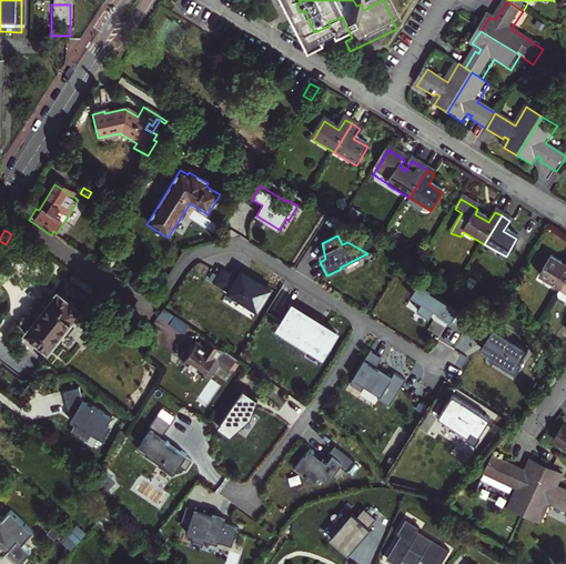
[(541,278),(561,291),(565,281),(565,268),(565,269),(551,260),(541,278)]
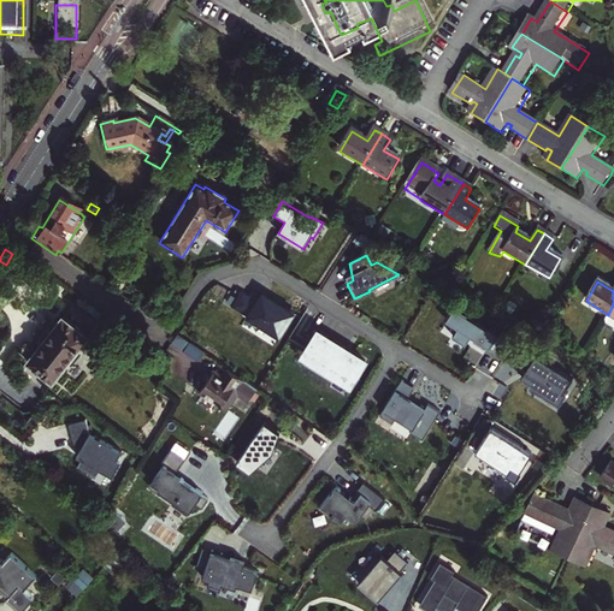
[(238,295),(229,309),(277,339),(291,315),(260,296),(258,301),(249,296),(247,300),(238,295)]
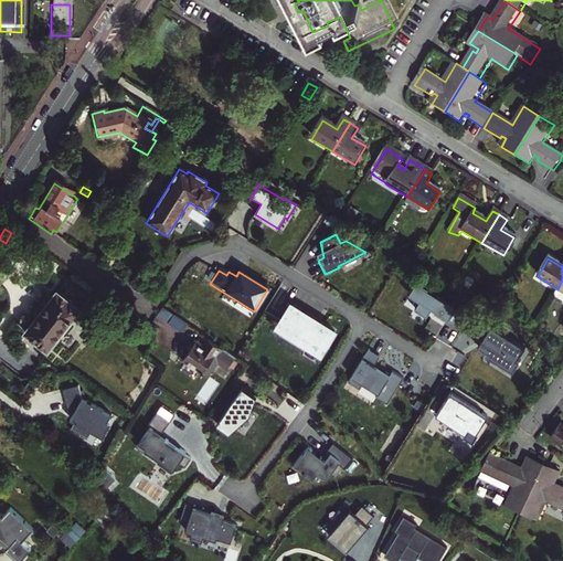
[(562,279),(558,289),(552,297),(562,304),(562,279)]
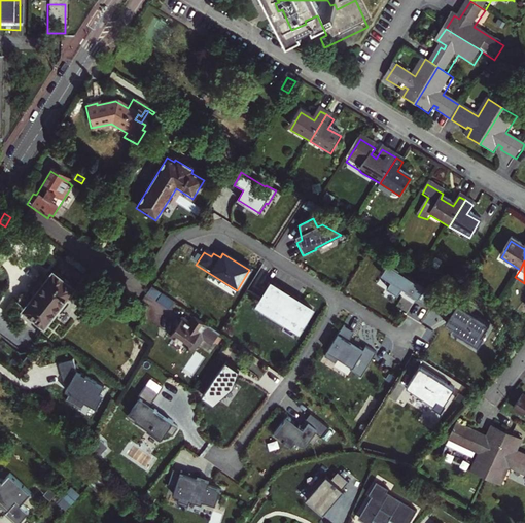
[(390,282),(385,290),(396,298),(401,289),(406,292),(405,293),(416,301),(423,287),(413,280),(412,282),(397,273),(398,271),(388,266),(383,274),(381,277),(390,282)]
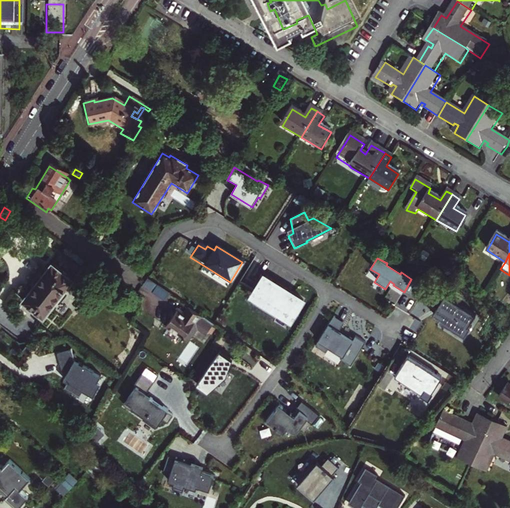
[(73,281),(51,265),(20,303),(42,320),(73,281)]
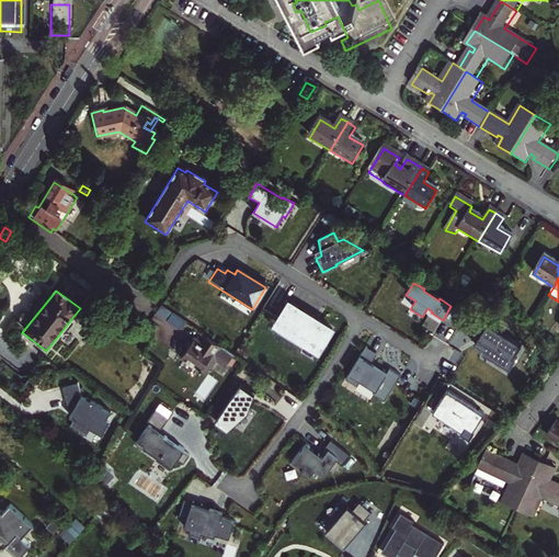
[(409,309),(412,303),(402,297),(399,304),(409,309)]
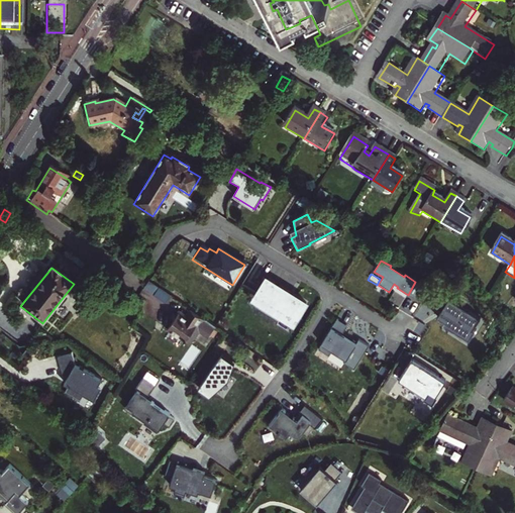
[(265,281),(254,297),(266,305),(264,308),(280,318),(282,314),(293,322),(304,305),(265,281)]
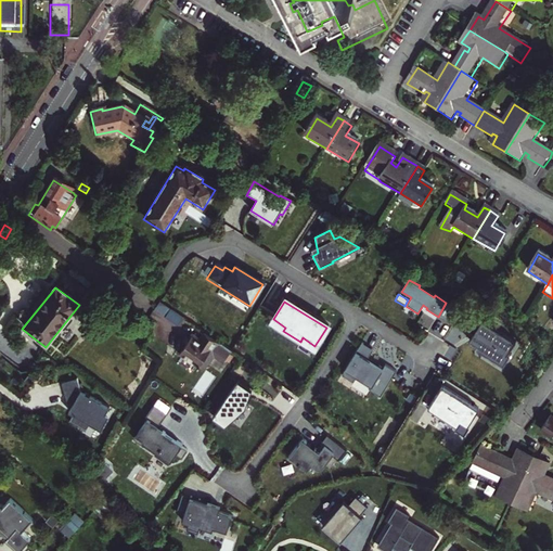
[(169,312),(165,320),(177,328),(182,321),(169,312)]
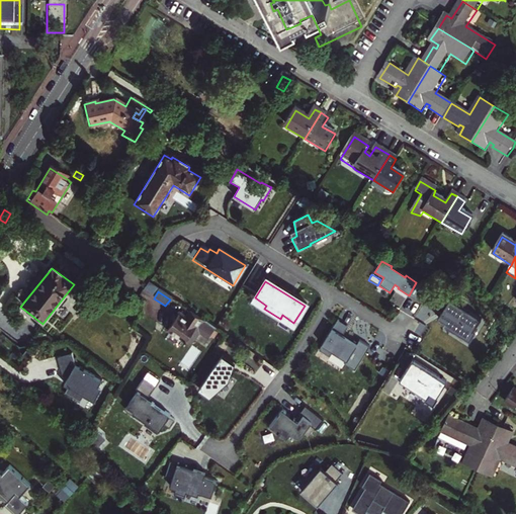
[(177,315),(166,332),(183,344),(182,345),(183,345),(184,344),(190,348),(198,335),(206,341),(208,338),(212,332),(215,330),(205,323),(204,324),(189,313),(185,320),(177,315)]
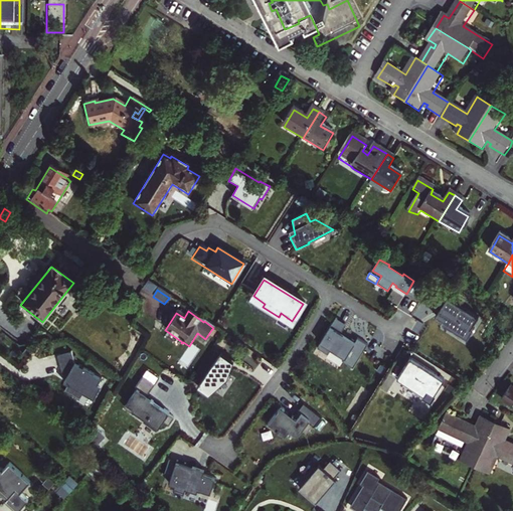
[(315,351),(326,357),(329,352),(343,361),(341,364),(351,370),(366,347),(356,341),(353,345),(339,336),(344,327),(334,321),(315,351)]
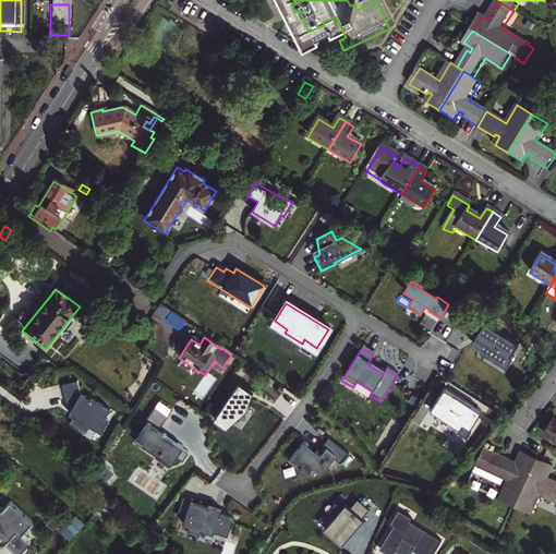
[(68,411),(75,409),(76,412),(69,426),(85,435),(88,430),(100,435),(107,424),(103,422),(108,412),(84,399),(83,400),(80,399),(75,384),(60,389),(68,411)]
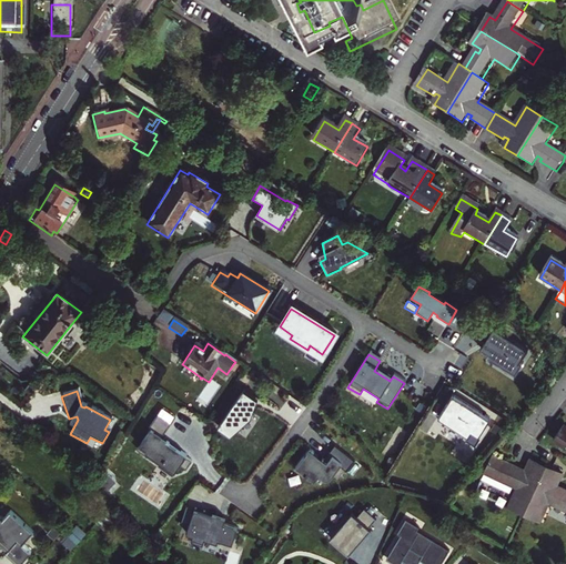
[(242,392),(215,430),(229,439),(249,420),(255,402),(242,392)]
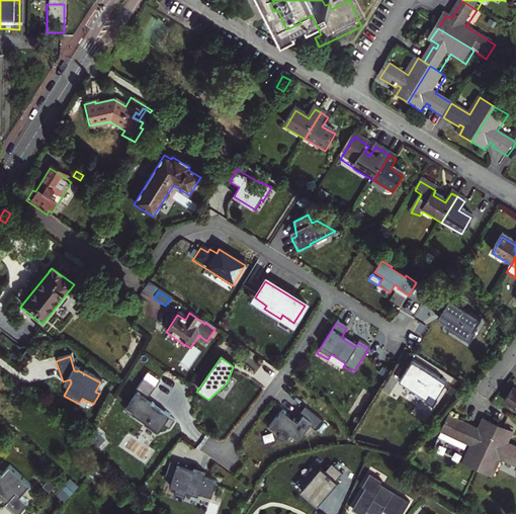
[(411,362),(398,382),(432,405),(445,384),(411,362)]
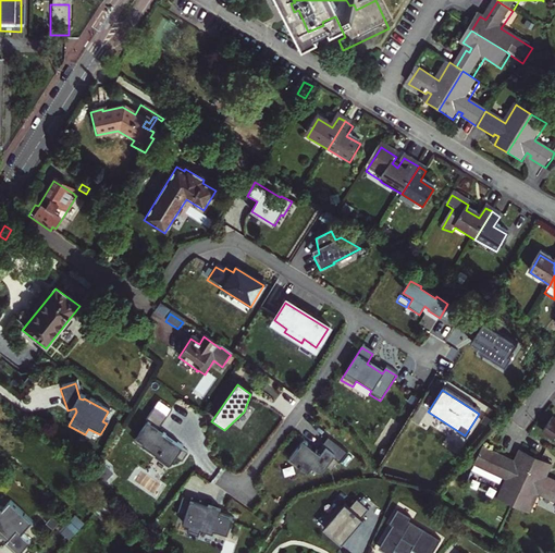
[(144,450),(155,457),(152,461),(167,470),(174,459),(180,464),(185,455),(180,452),(181,450),(156,432),(165,418),(152,409),(144,422),(146,424),(136,438),(146,445),(144,450)]
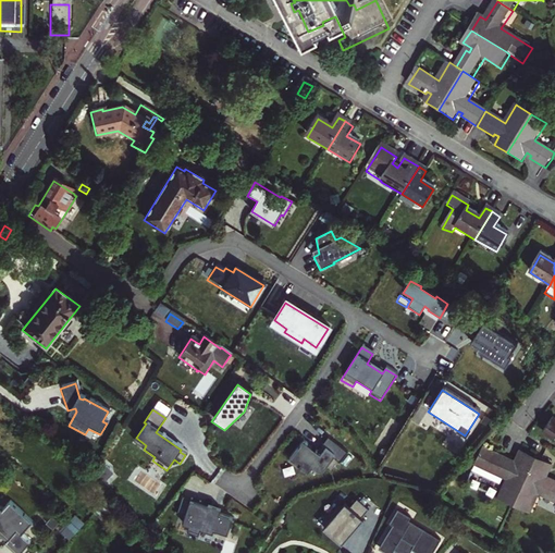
[(554,420),(551,418),(541,433),(554,442),(554,420)]
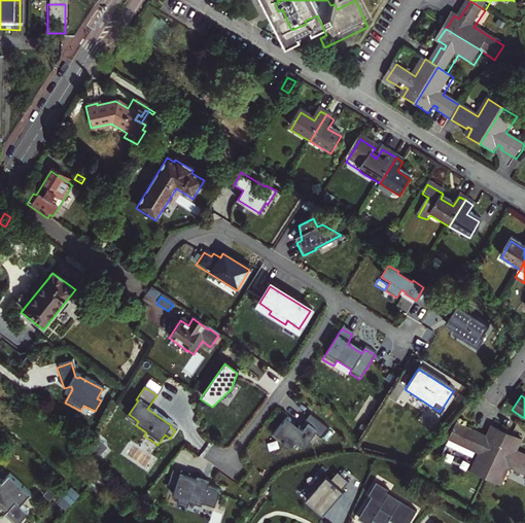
[(135,427),(136,425),(138,421),(129,414),(125,420),(135,427)]
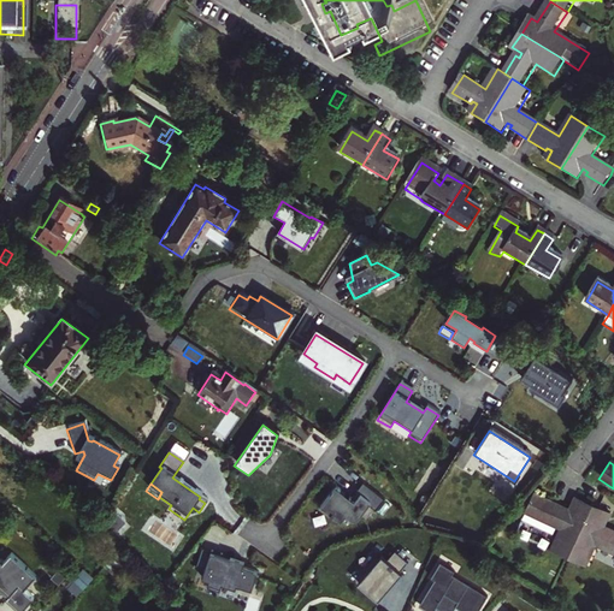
[(334,490),(317,512),(328,521),(330,517),(340,525),(344,518),(350,523),(356,522),(360,517),(365,521),(372,511),(367,508),(370,505),(355,493),(349,502),(334,490)]
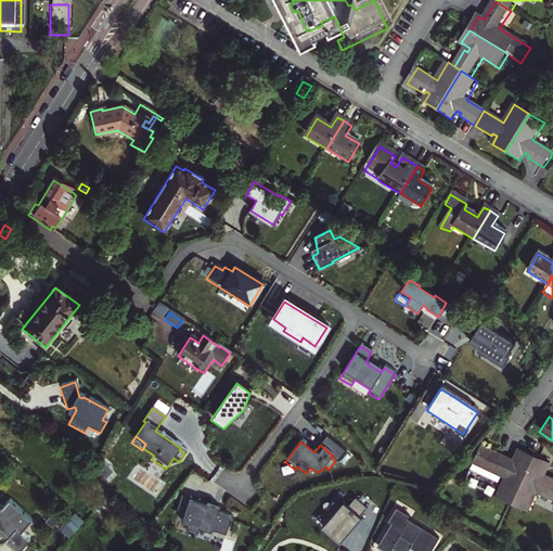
[(513,462),(480,446),(473,463),(504,478),(496,497),(511,503),(532,457),(518,450),(513,462)]
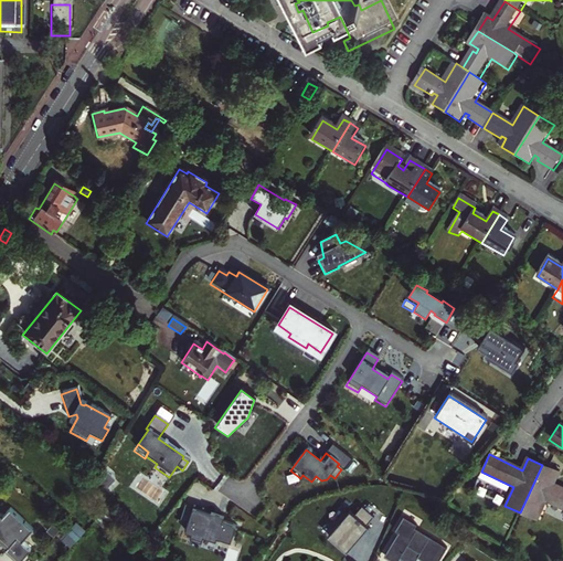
[(542,465),(520,512),(537,520),(544,503),(562,510),(562,489),(552,485),(558,472),(542,465)]
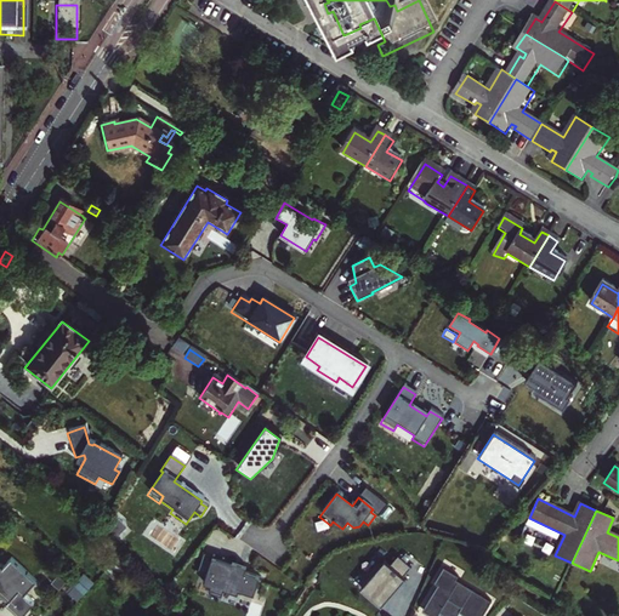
[(211,558),(202,586),(209,588),(206,595),(220,600),(222,592),(236,597),(237,593),(253,598),(257,580),(243,575),(245,569),(211,558)]
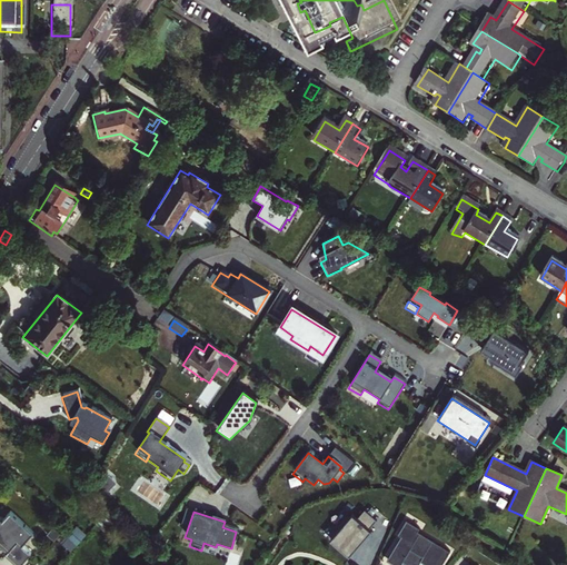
[(347,521),(345,519),(336,529),(338,532),(328,543),(347,559),(359,545),(360,546),(371,535),(368,532),(375,523),(362,513),(356,521),(350,517),(347,521)]
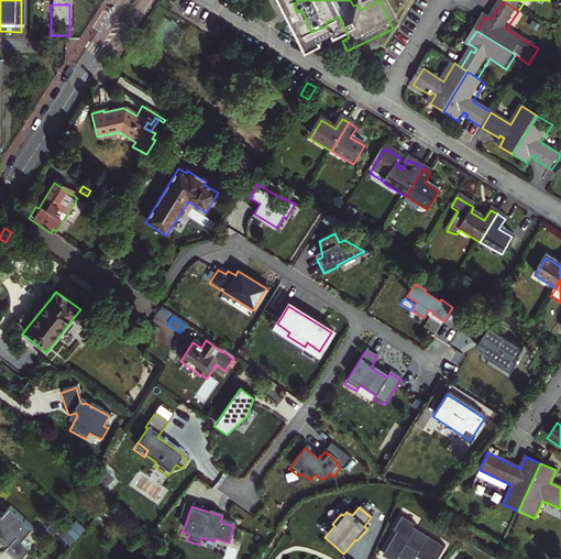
[(0,540),(0,543),(7,548),(4,551),(12,558),(22,558),(30,550),(20,543),(31,530),(8,510),(0,518),(0,540)]
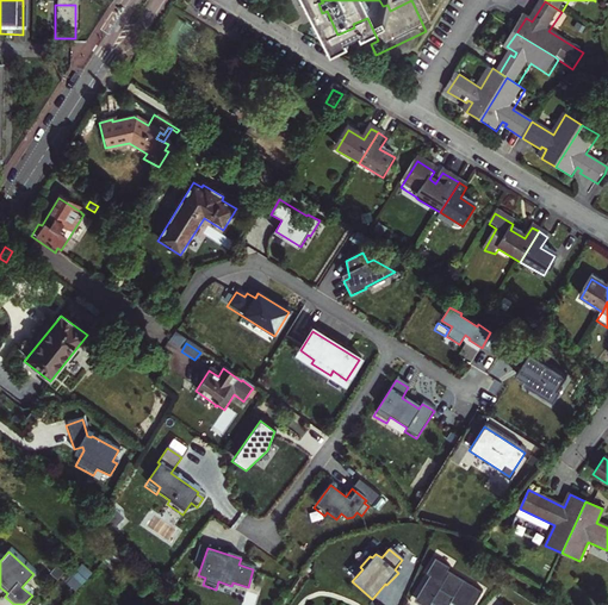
[(428,577),(414,602),(419,604),(430,604),(448,604),(450,603),(452,604),(473,604),(481,593),(446,572),(448,568),(434,560),(426,575),(428,577)]
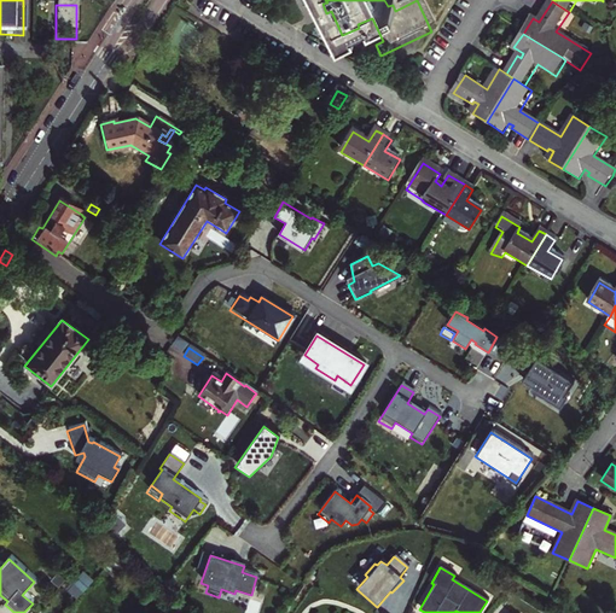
[(57,576),(48,584),(56,590),(64,582),(57,576)]
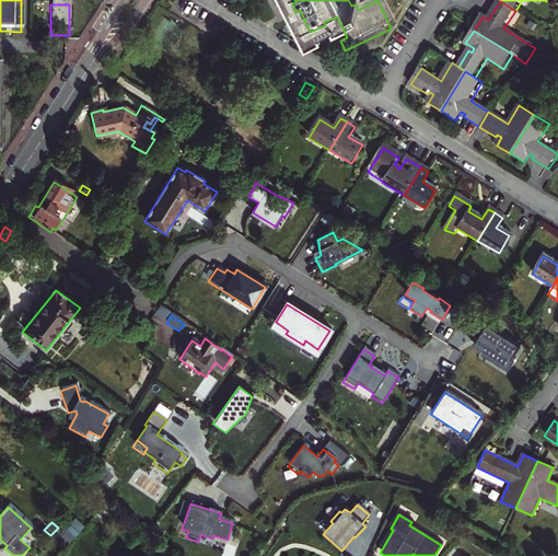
[(60,537),(69,545),(82,530),(73,522),(60,537)]
